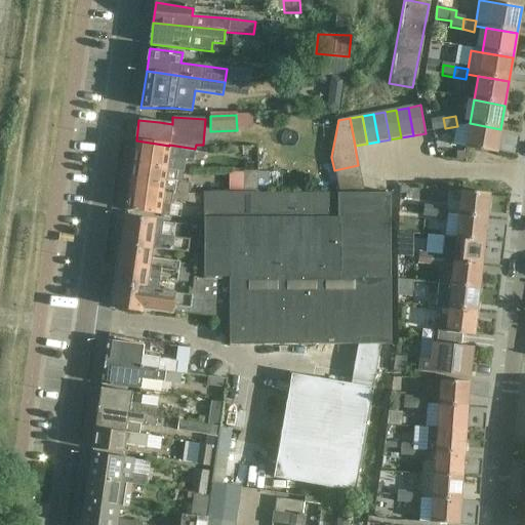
[(445,128),(443,118),(431,121),(433,131),(445,128)]
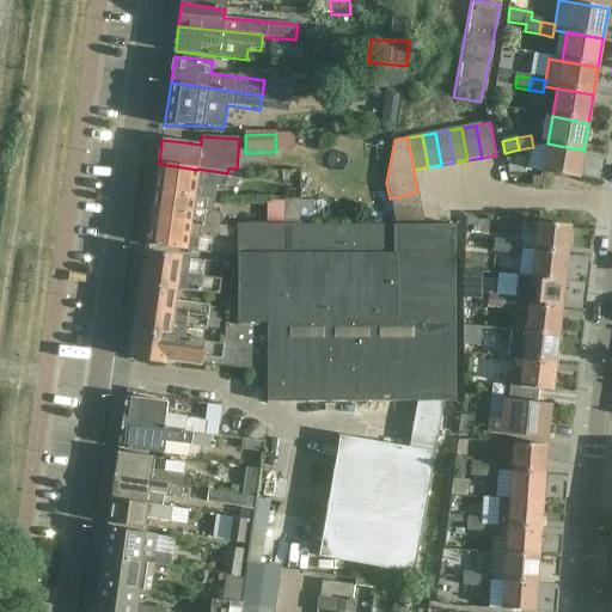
[(583,151),(548,144),(543,172),(579,179),(583,151)]
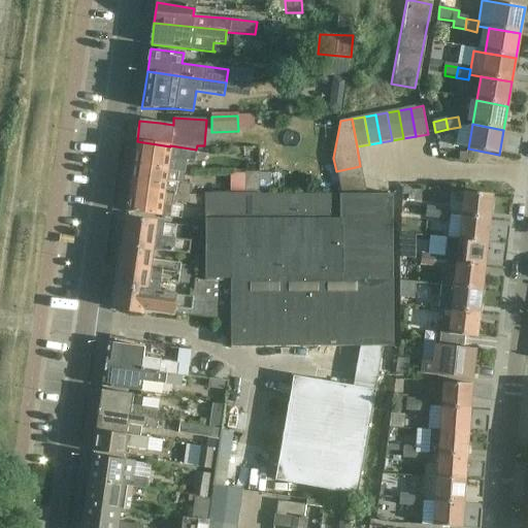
[(137,141),(133,166),(167,171),(167,170),(169,157),(195,161),(196,150),(170,145),(170,146),(137,141)]
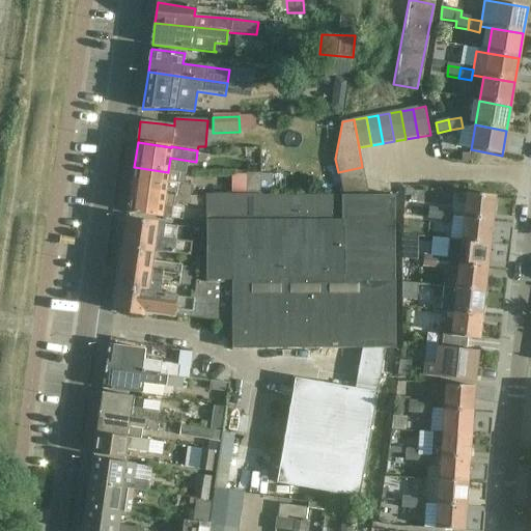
[(134,167),(131,190),(191,198),(192,191),(193,187),(178,185),(179,173),(168,171),(168,172),(134,167)]
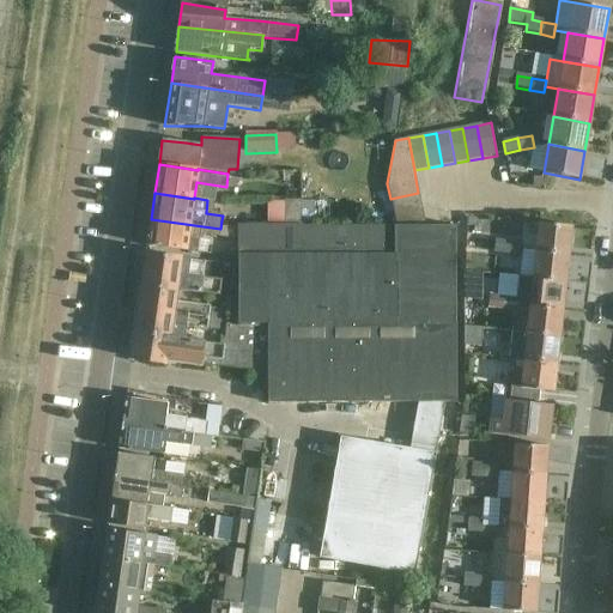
[(422,208),(418,193),(390,199),(393,213),(422,208)]
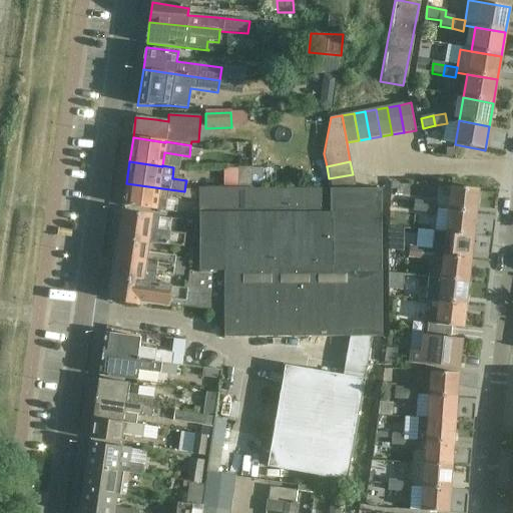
[(252,168),(238,168),(238,189),(251,189),(251,191),(252,191),(252,168)]
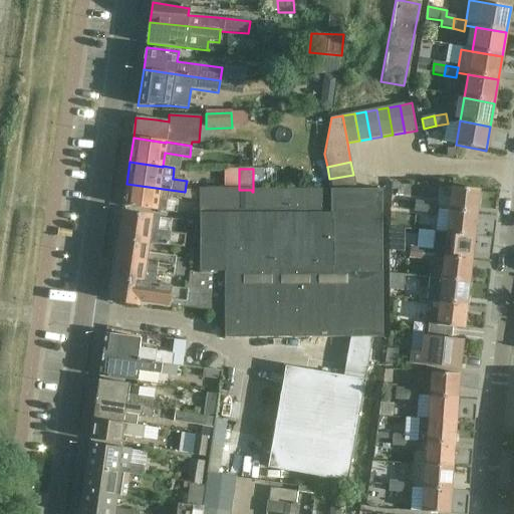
[(356,190),(353,175),(329,179),(331,189),(356,190)]
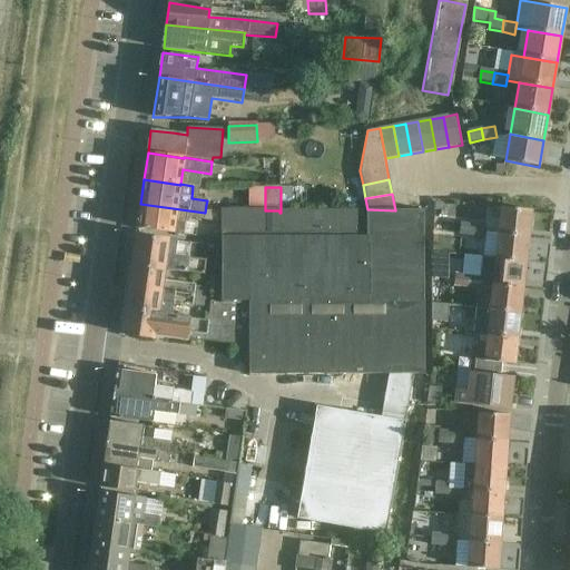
[(140,204),(137,228),(159,232),(177,235),(182,233),(184,224),(188,224),(189,217),(204,219),(223,222),(223,212),(205,213),(140,204)]
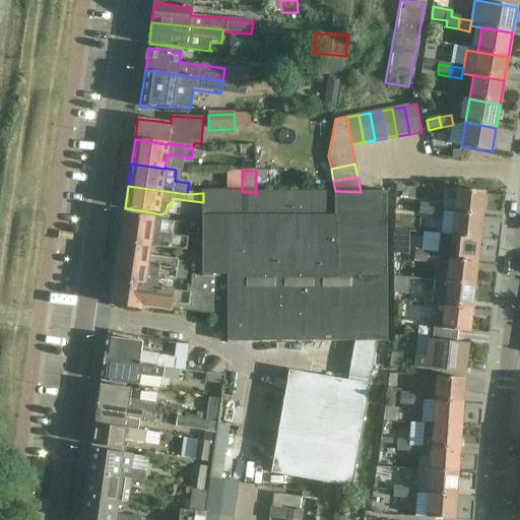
[(457,189),(454,213),(482,216),(484,192),(457,189)]
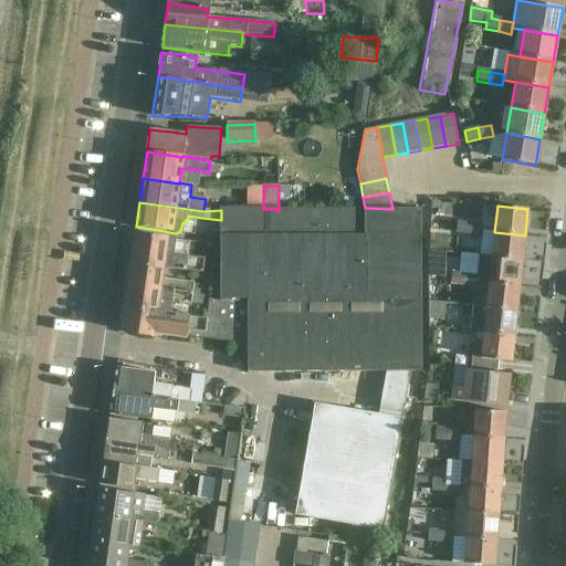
[(263,209),(221,210),(221,220),(220,301),(220,302),(236,302),(234,343),(247,345),(247,373),(249,373),(364,373),(386,373),(410,373),(421,373),(420,231),(420,209),(392,209),(365,208),(279,211),(278,211),(278,209),(263,209)]
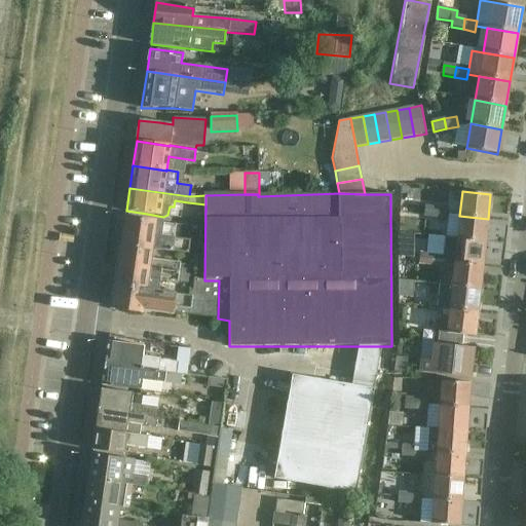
[(425,207),(424,217),(436,219),(437,208),(425,207)]
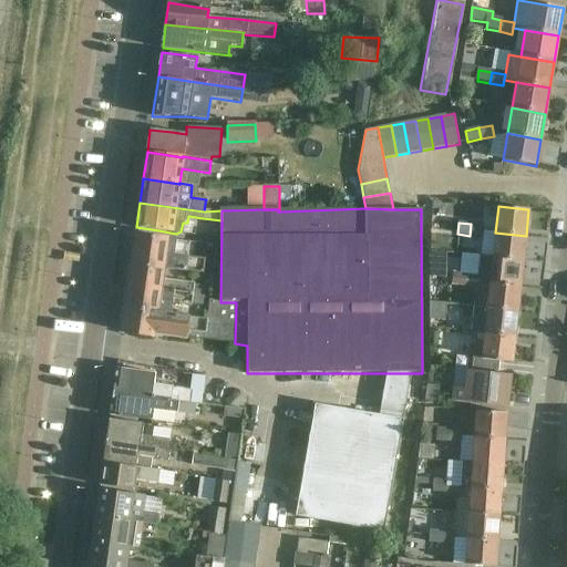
[(483,226),(471,224),(470,236),(481,237),(483,226)]
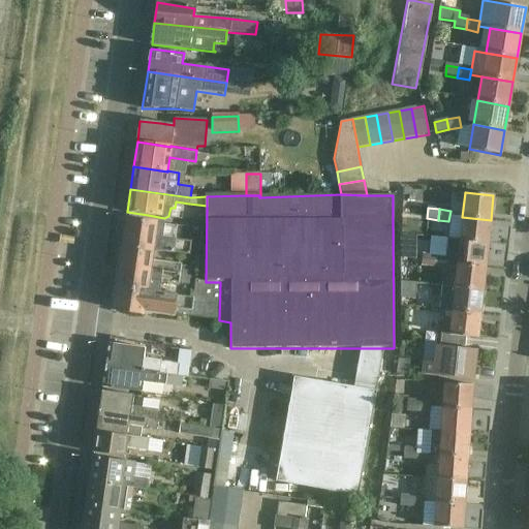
[(491,220),(462,217),(460,239),(488,242),(491,220)]
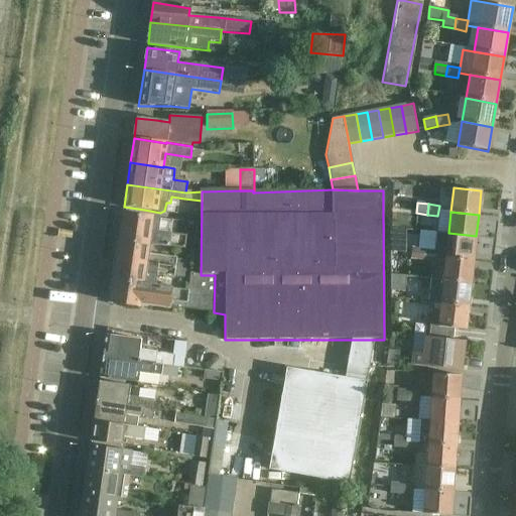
[(123,214),(119,240),(149,245),(183,249),(185,236),(157,232),(159,219),(143,216),(123,214)]
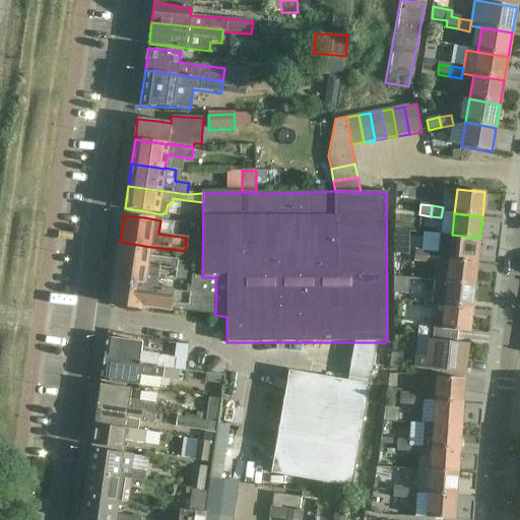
[(452,236),(440,235),(438,252),(438,258),(449,259),(449,258),(477,261),(479,238),(452,235),(452,236)]
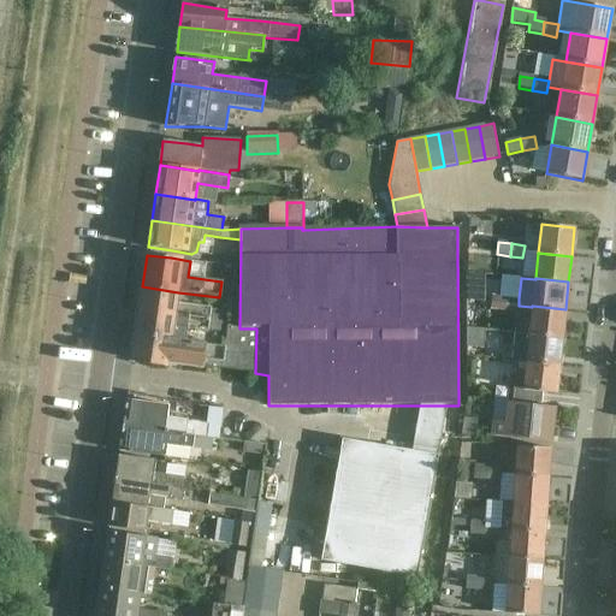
[(142,286),(138,311),(221,323),(223,312),(209,309),(177,304),(178,292),(142,286)]
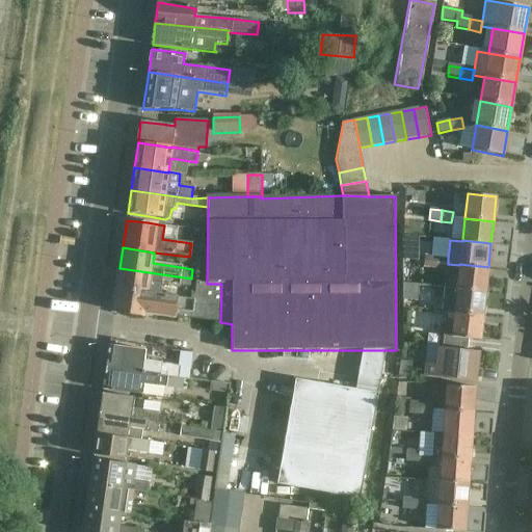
[(436,257),(425,256),(423,268),(434,269),(436,257)]
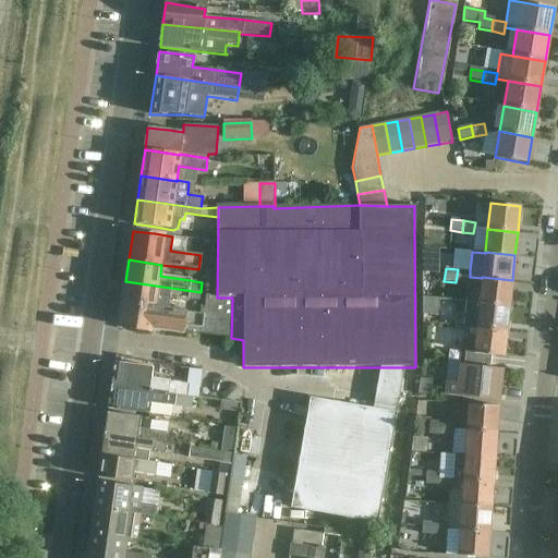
[(470,270),(458,269),(456,282),(469,283),(470,277),(470,270)]
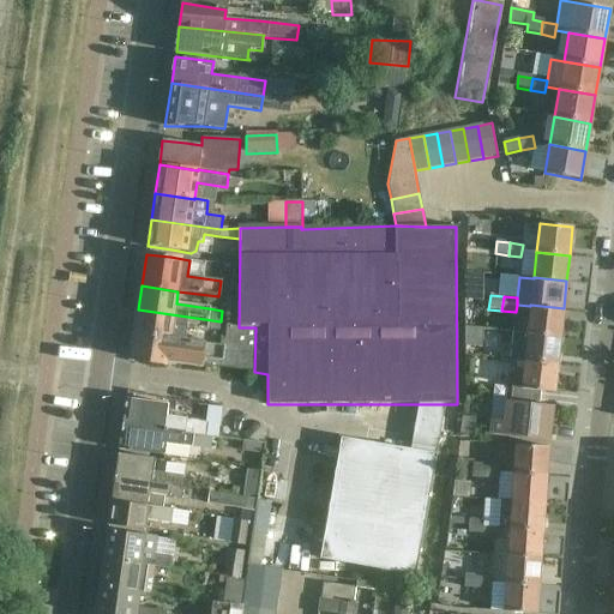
[(530,305),(530,306),(528,332),(560,336),(564,308),(530,305)]
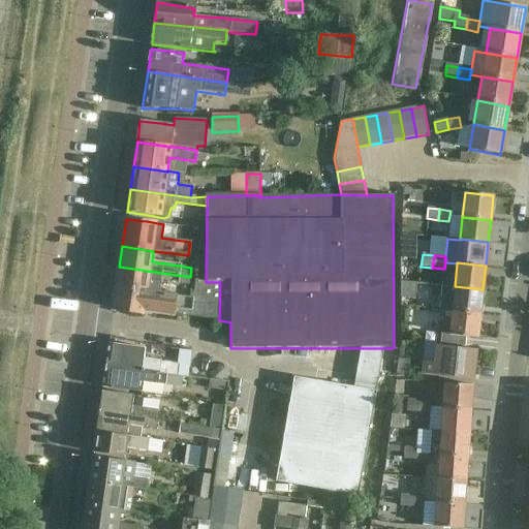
[(119,267),(116,287),(147,291),(149,280),(177,284),(189,286),(190,277),(119,267)]
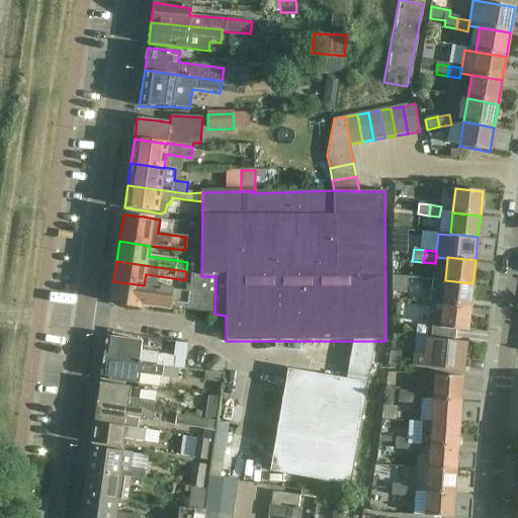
[(113,281),(110,303),(142,308),(142,305),(168,308),(214,314),(216,276),(201,276),(201,275),(191,274),(189,292),(144,285),(113,281)]
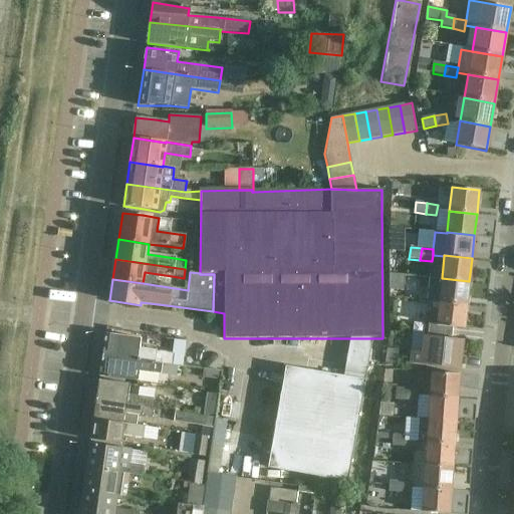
[(405,275),(389,273),(388,290),(404,291),(405,275)]
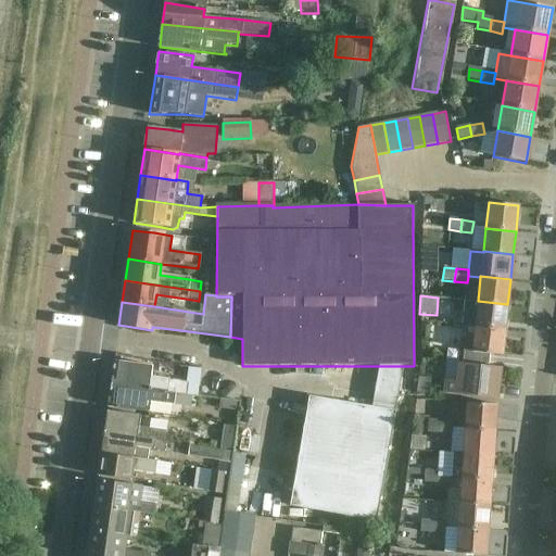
[(478,302),(465,301),(462,326),(466,326),(466,325),(505,329),(507,304),(478,301),(478,302)]
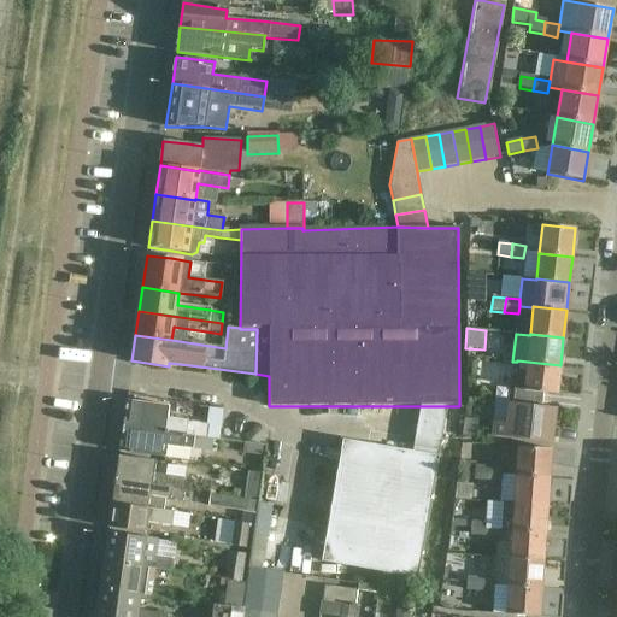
[(517,360),(517,362),(512,404),(541,407),(542,393),(557,394),(560,365),(517,360)]
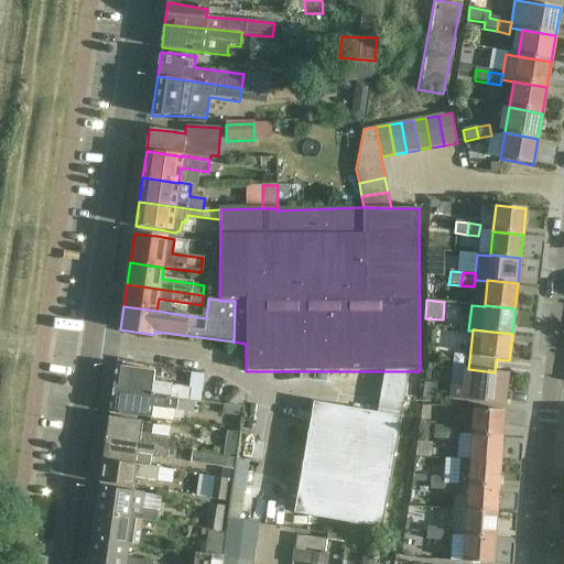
[(153,371),(116,367),(112,390),(191,401),(192,389),(152,382),(153,371)]
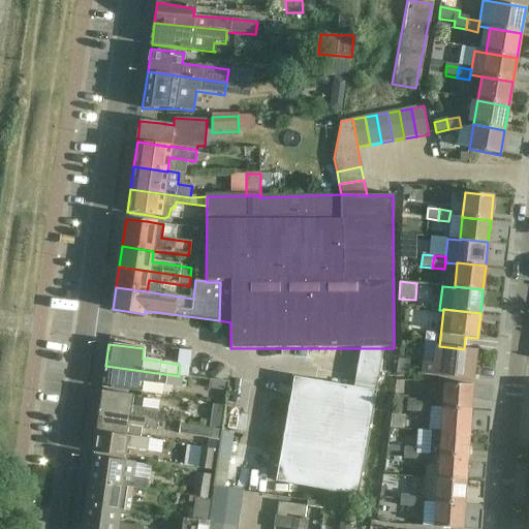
[(476,350),(464,349),(439,346),(437,346),(435,363),(424,362),(422,374),(460,378),(473,379),(474,368),(476,350)]
